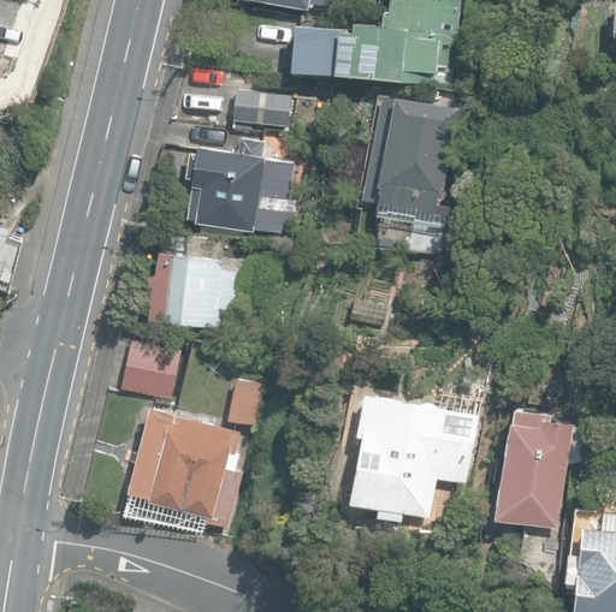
[(243,0),(308,12),(309,5),(327,9),(329,0),(243,0)]
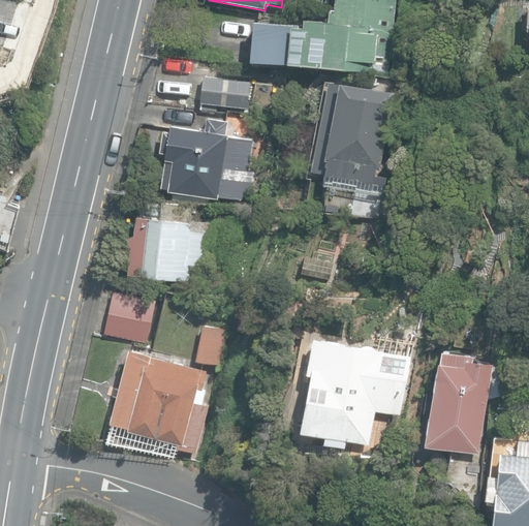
[(249,61),(389,75),(396,0),(335,0),(334,11),(331,11),(330,25),(304,22),(304,28),(253,23),(249,61)]
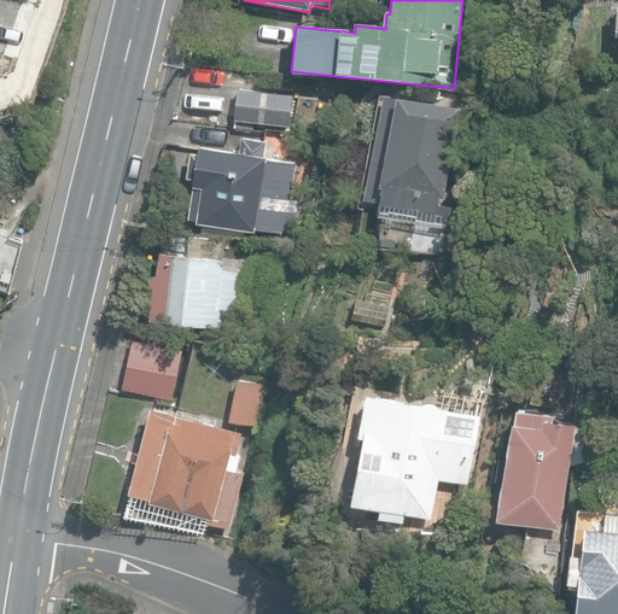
[(465,117),(470,95),(437,89),(433,106),(396,99),(395,110),(382,107),(362,206),(394,212),(395,208),(403,210),(401,221),(414,223),(415,212),(452,220),(456,194),(445,192),(460,116),(465,117)]
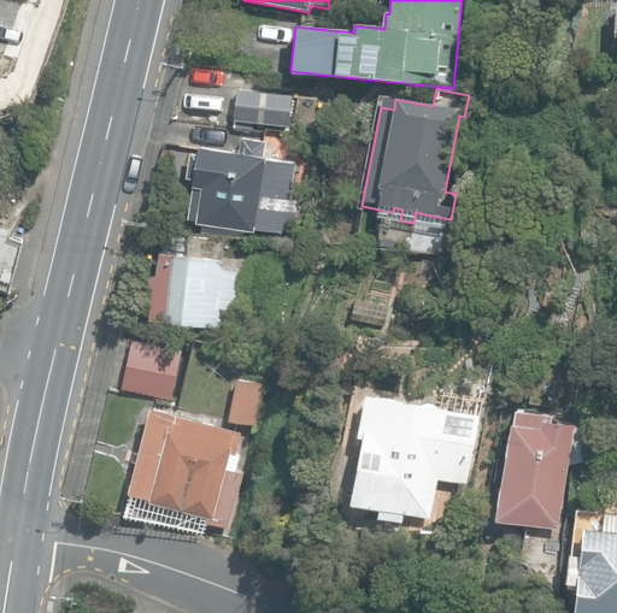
[(293,98),(238,92),(234,123),(289,129),(293,98)]
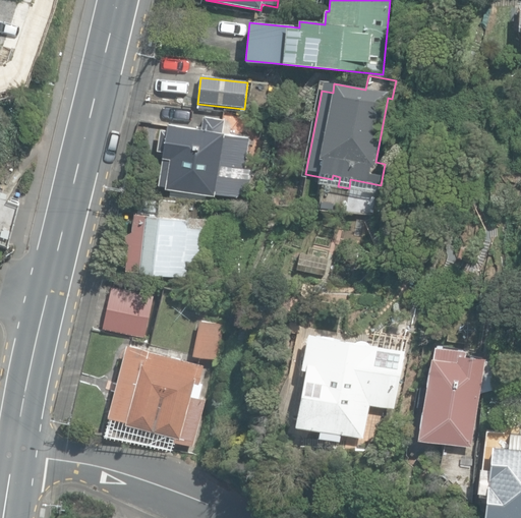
[(215,195),(236,198),(249,190),(252,170),(244,169),(249,137),(222,134),(224,121),(205,118),(203,129),(167,124),(166,130),(161,129),(158,151),(163,152),(158,185),(167,187),(166,189),(215,197),(215,195)]
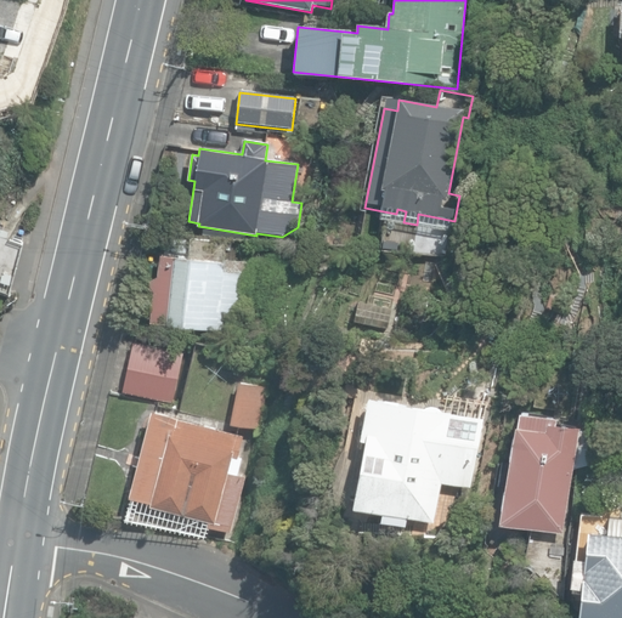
[(150,323),(235,333),(237,309),(254,310),(256,294),(269,295),(272,266),(225,261),(226,242),(190,237),(187,260),(162,258),(159,277),(148,284),(153,293),(150,323)]
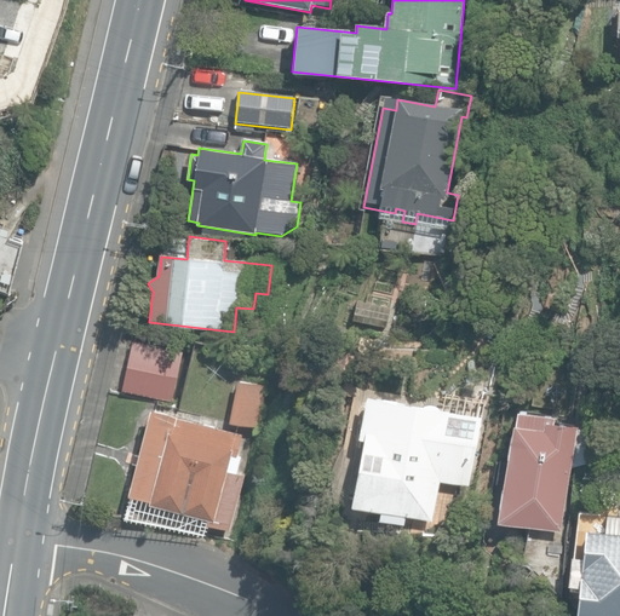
[(277,332),(292,334),(296,318),(280,316),(277,332)]
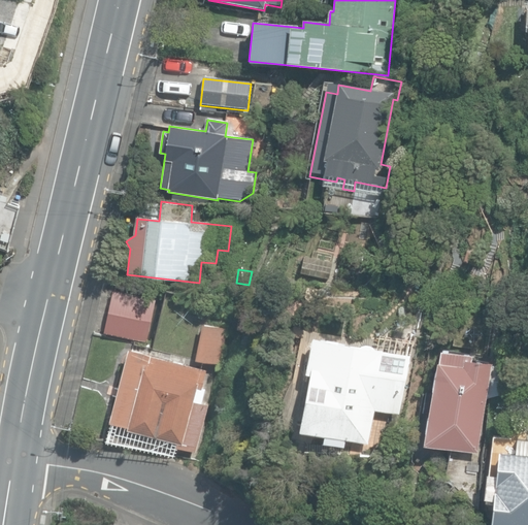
[(112,290),(102,333),(146,343),(156,299),(112,290)]
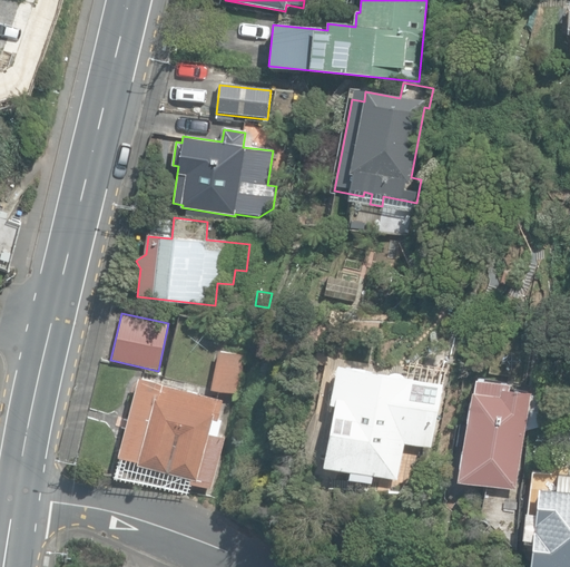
[(212,390),(237,396),(245,358),(219,353),(212,390)]
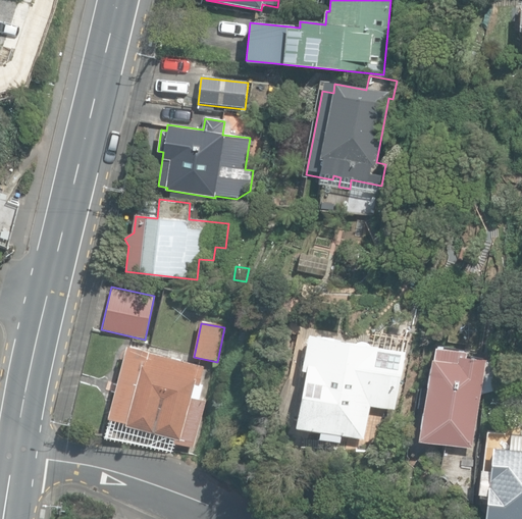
[(379,346),(309,331),(302,369),(308,370),(297,426),(321,431),(319,437),(340,442),(342,435),(364,439),(370,406),(394,411),(407,342),(380,336),(379,346)]
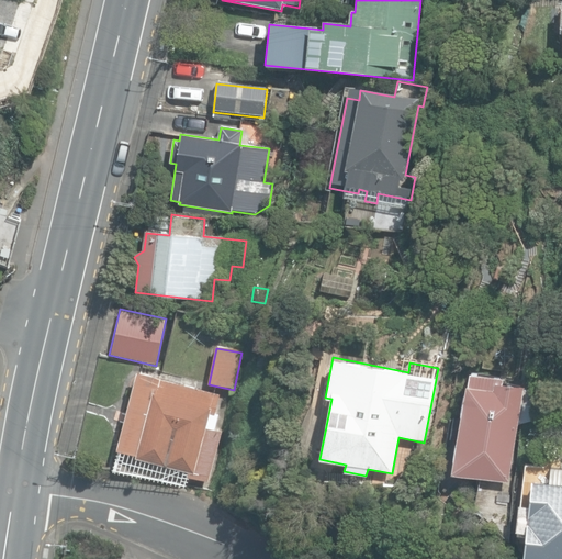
[(188,477),(208,481),(220,433),(215,432),(220,414),(215,413),(220,397),(159,381),(160,378),(137,372),(117,450),(136,456),(135,458),(189,472),(188,477)]
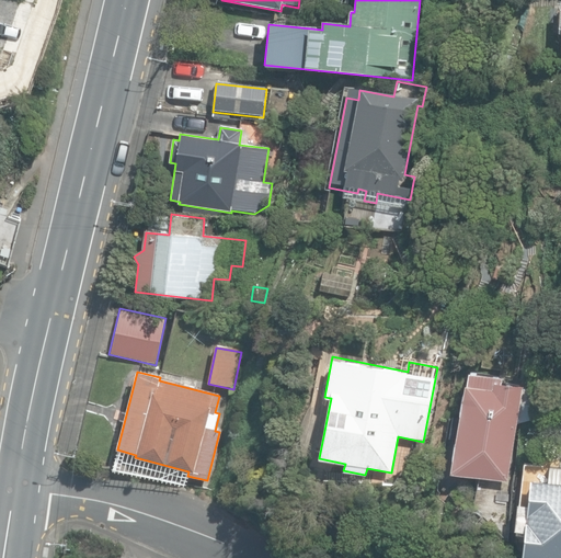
[(450,471),(506,481),(523,387),(501,384),(502,377),(469,372),(467,385),(465,385),(459,419),(453,418),(449,439),(456,440),(450,471)]
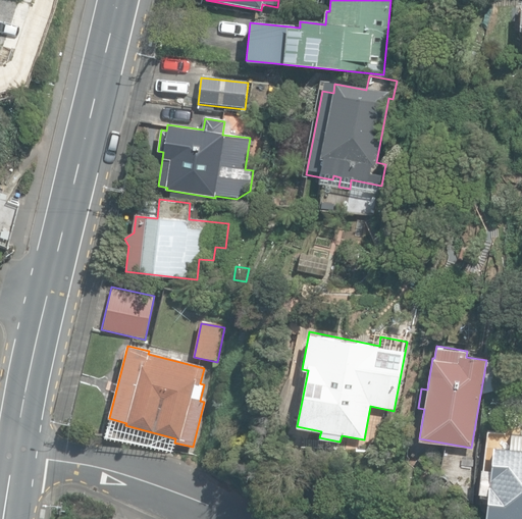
[(486,516),(504,518),(521,518),(521,436),(513,436),(511,449),(493,447),(490,469),(481,468),(478,492),(488,494),(486,516)]
